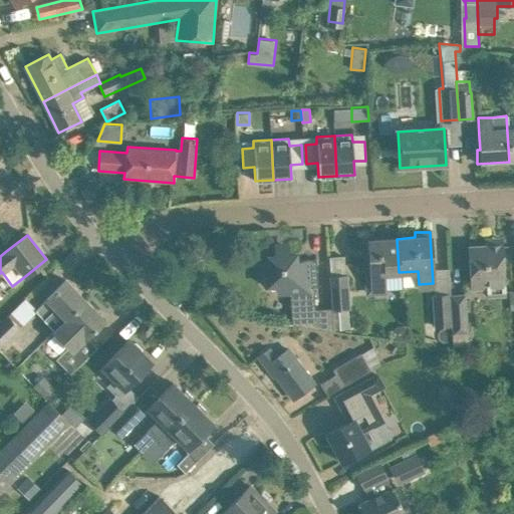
[(364,250),(365,270),(366,286),(386,285),(384,273),(399,272),(397,239),(368,241),(369,250),(364,250)]
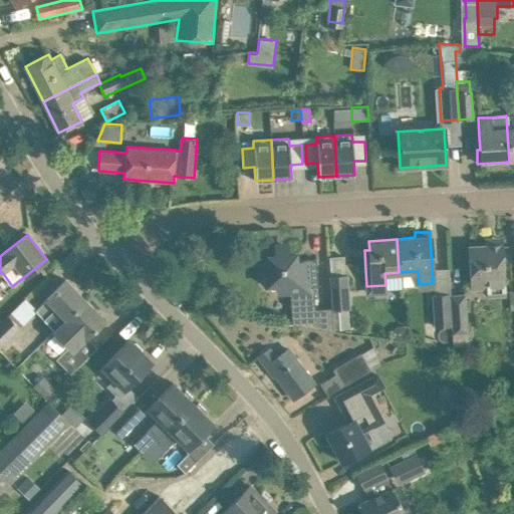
[(469,249),(470,269),(471,281),(471,287),(488,286),(489,294),(504,293),(501,239),(487,240),(487,248),(469,249)]
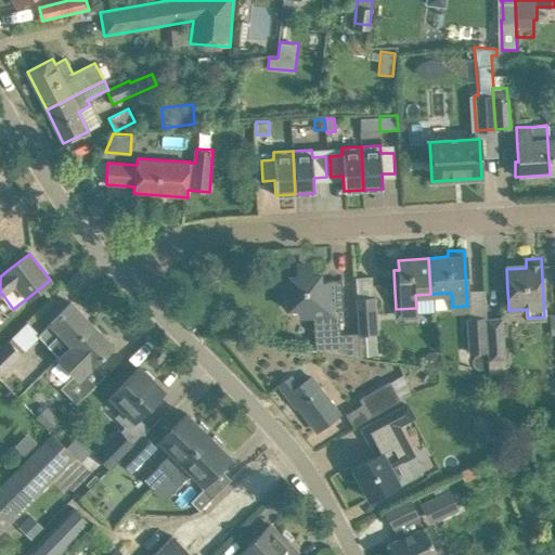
[(359,357),(359,356),(358,333),(340,334),(338,310),(343,310),(341,280),(323,281),(322,271),(311,271),(311,261),(295,261),(296,272),(285,273),(286,283),(282,284),(283,299),(286,299),(287,310),(298,310),(298,312),(313,311),(314,349),(359,357)]
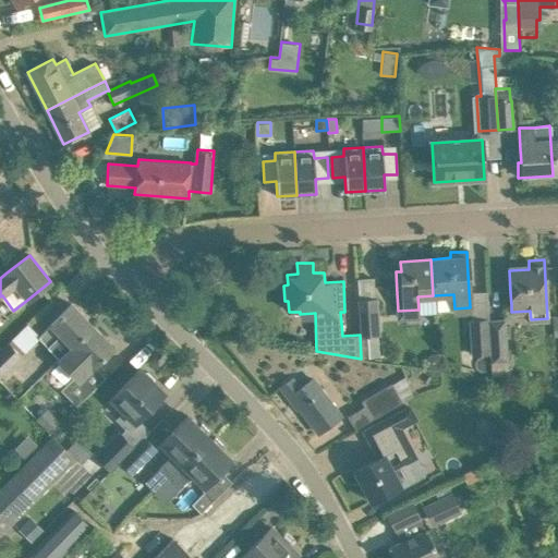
[(360,335),(361,358),(380,356),(378,336),(380,336),(378,298),(358,299),(360,335)]
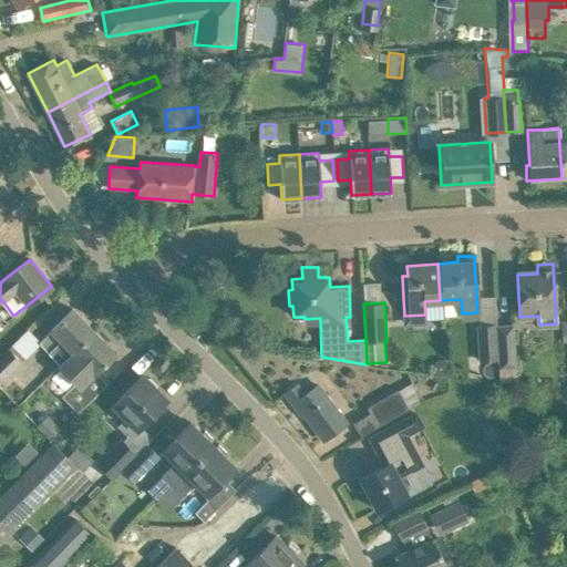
[(48,352),(49,351),(60,364),(72,352),(93,331),(72,309),(51,329),(52,330),(38,343),(48,352)]
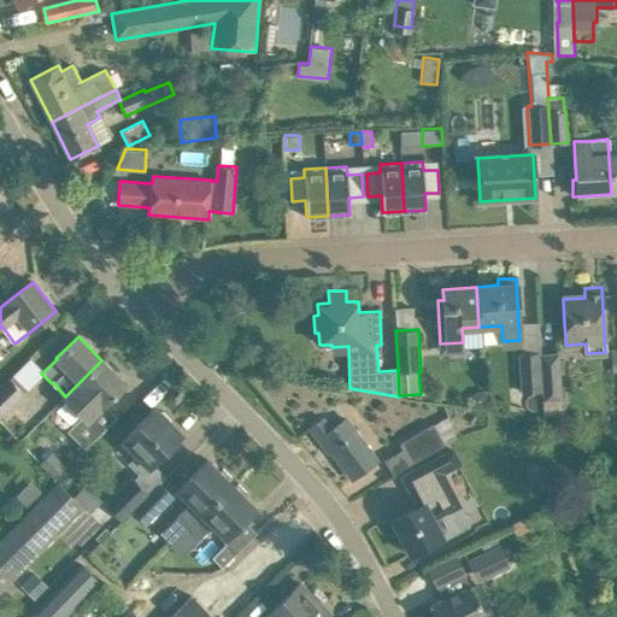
[(539,352),(518,353),(522,394),(536,392),(538,421),(542,421),(539,352)]
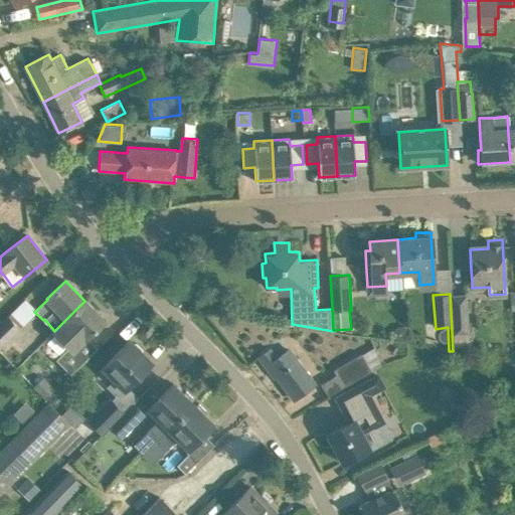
[(467,294),(450,294),(453,351),(470,351),(467,294)]
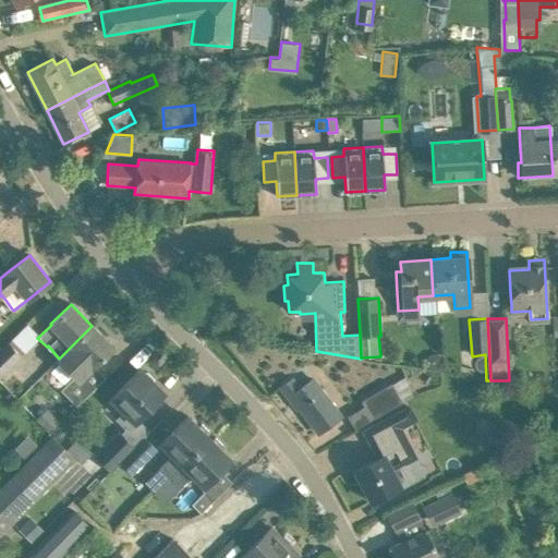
[(113,348),(92,326),(71,347),(59,358),(59,359),(58,359),(74,375),(60,389),(76,405),(105,378),(93,367),(113,348)]
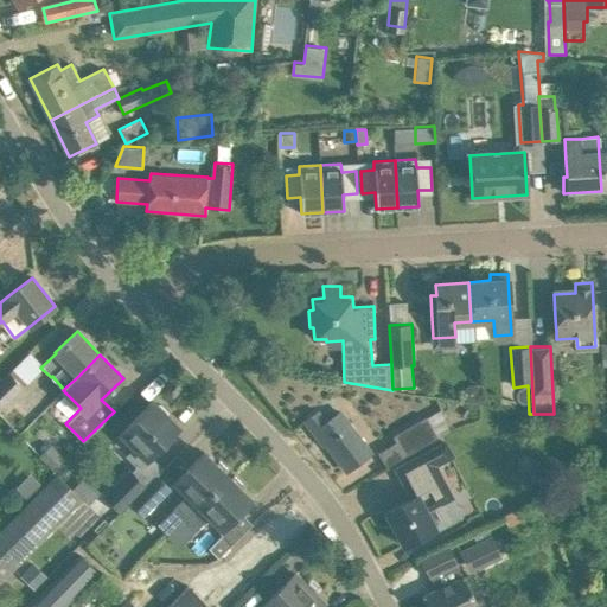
[(0,410),(24,387),(11,374),(11,372),(0,382),(0,410)]
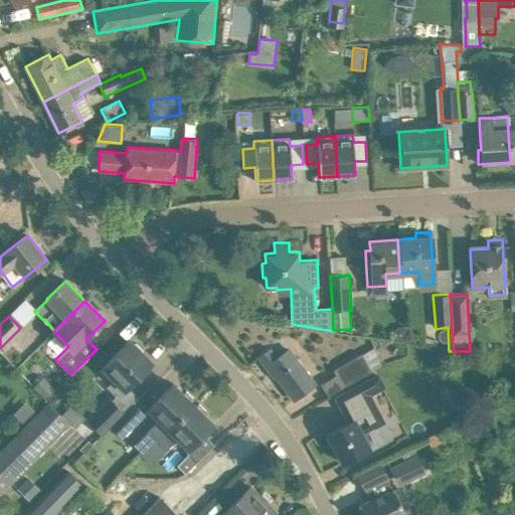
[(406,342),(405,326),(397,326),(392,332),(393,340),(406,342)]
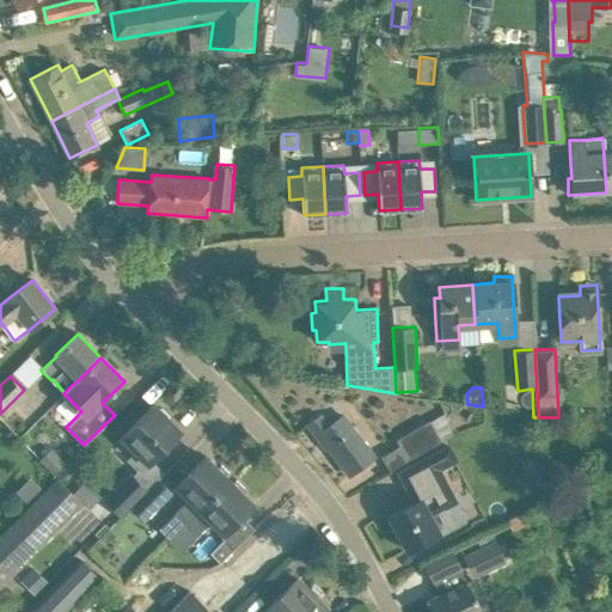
[(161,408),(157,408),(153,404),(121,436),(135,451),(127,459),(140,472),(181,432),(169,418),(167,415),(161,408)]
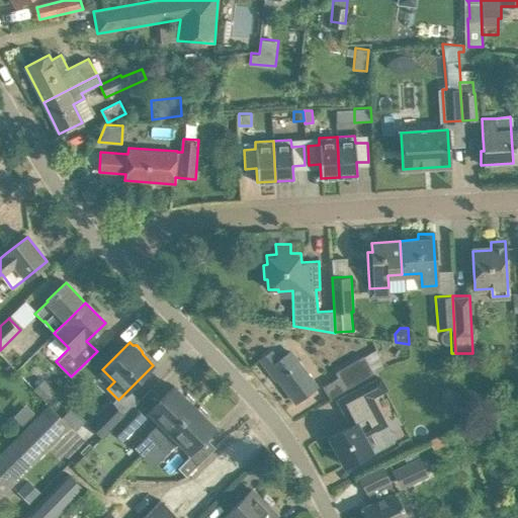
[(295,402),(312,390),(316,386),(289,351),(277,360),(270,351),(260,358),(272,375),(274,374),(295,402)]
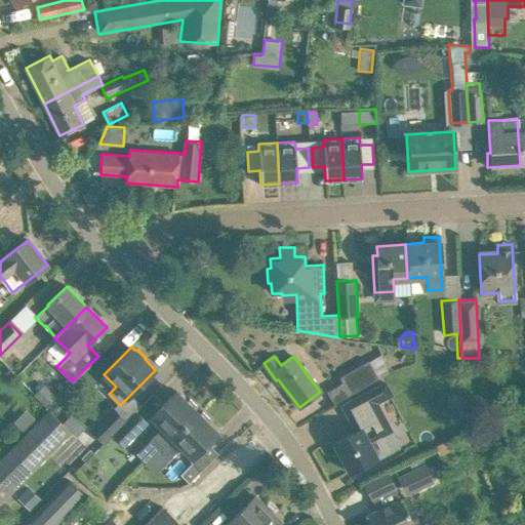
[(368,361),(339,377),(342,382),(350,395),(378,378),(368,362),(368,361)]
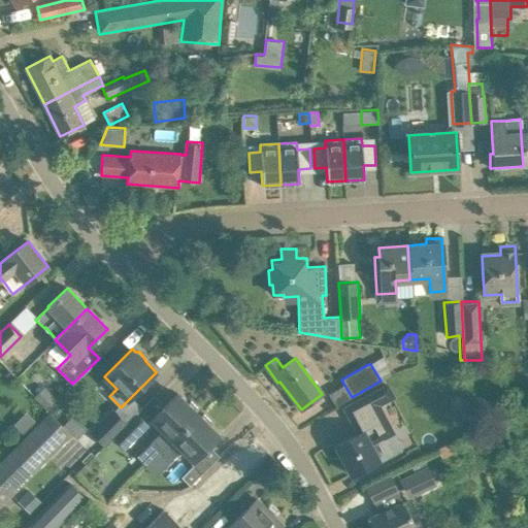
[(356,434),(335,444),(352,474),(369,465),(378,460),(371,446),(382,439),(394,433),(384,414),(378,404),(386,401),(393,397),(387,385),(386,386),(362,398),(368,408),(361,413),(350,419),(350,420),(356,417),(363,430),(356,434)]
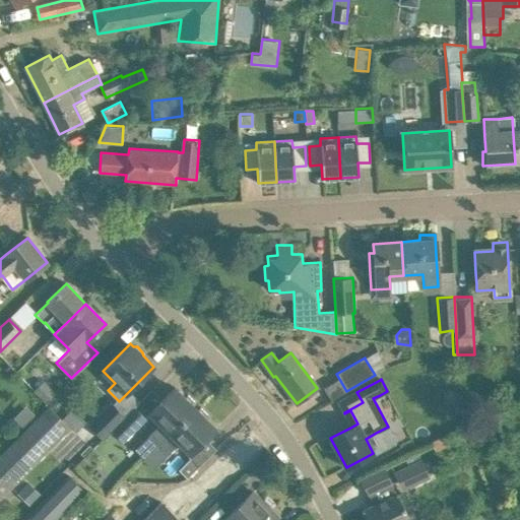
[(158,446),(195,407),(193,405),(196,402),(187,394),(185,397),(175,387),(148,413),(159,425),(148,436),(158,446)]
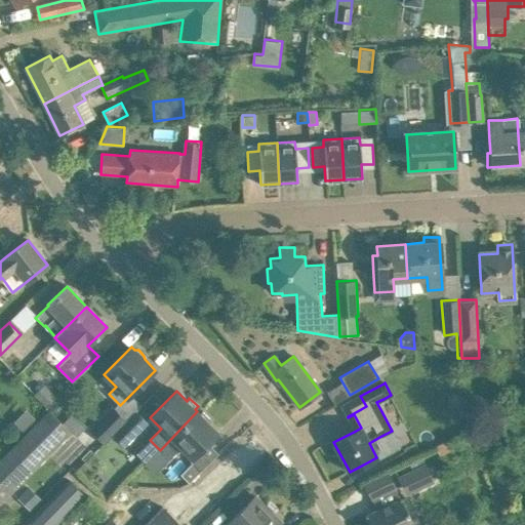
[(480,410),(468,401),(459,410),(473,420),(480,410)]
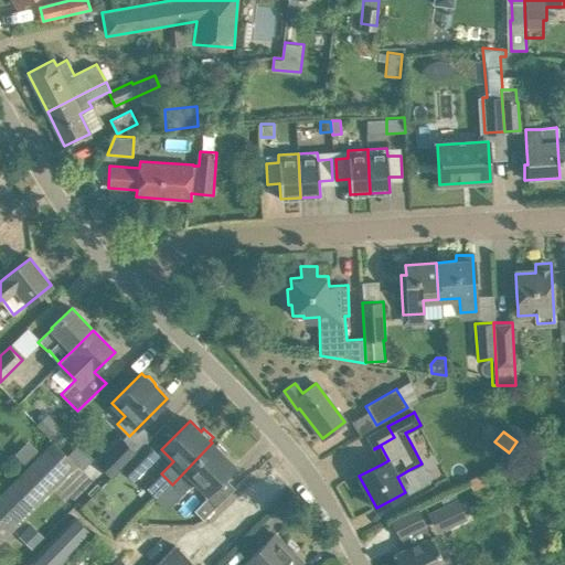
[(136,451),(121,438),(97,462),(110,477),(115,472),(136,451)]
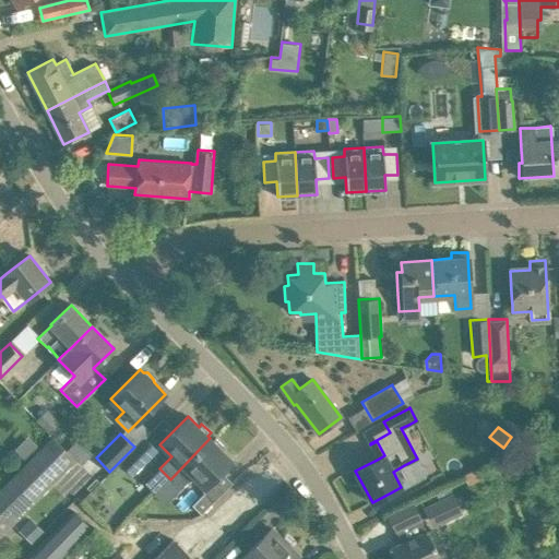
[(0,536),(13,524),(22,515),(76,461),(76,460),(67,450),(52,436),(50,438),(0,487),(0,536)]
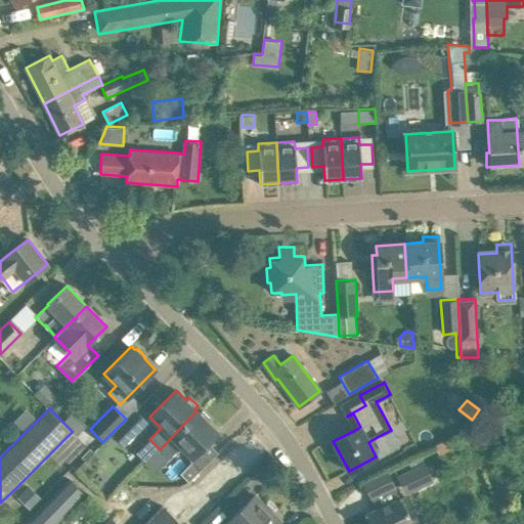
[(118,449),(124,444),(146,421),(135,409),(126,419),(106,438),(118,449)]
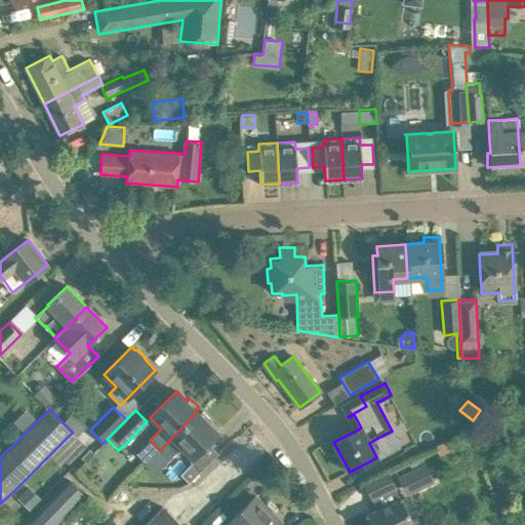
[(199,413),(197,411),(160,450),(169,459),(180,447),(192,458),(218,433),(208,422),(210,419),(202,411),(199,413)]
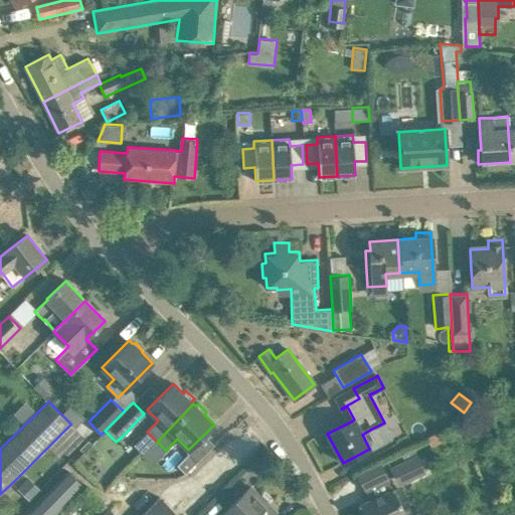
[(177,465),(185,474),(196,462),(188,454),(177,465)]
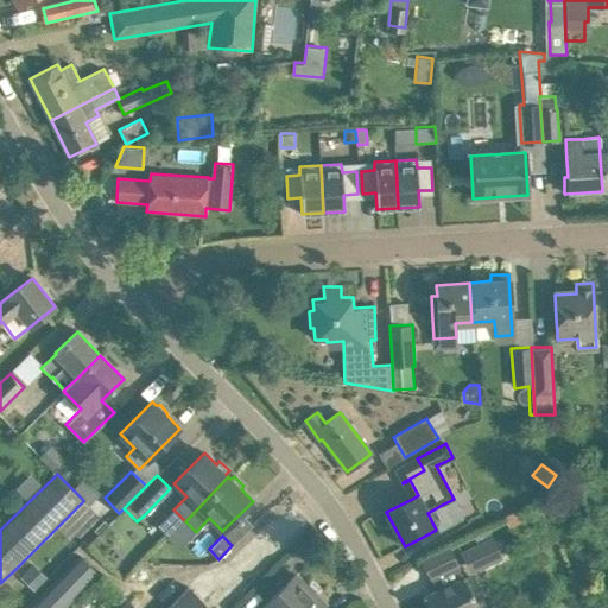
[(502,555),(493,536),(461,551),(468,564),(482,557),(486,563),(502,555)]
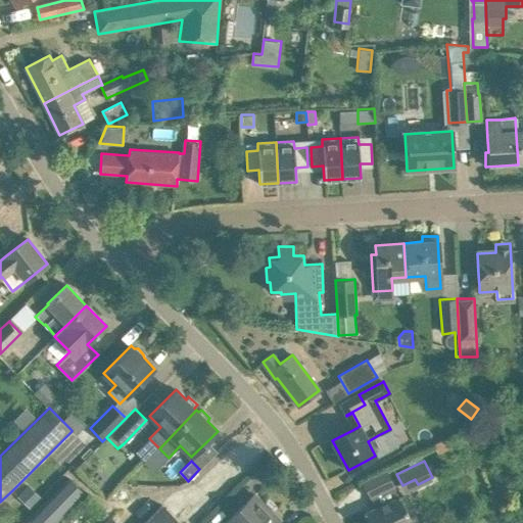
[(31,522),(54,522),(85,491),(70,477),(29,520),(31,522)]
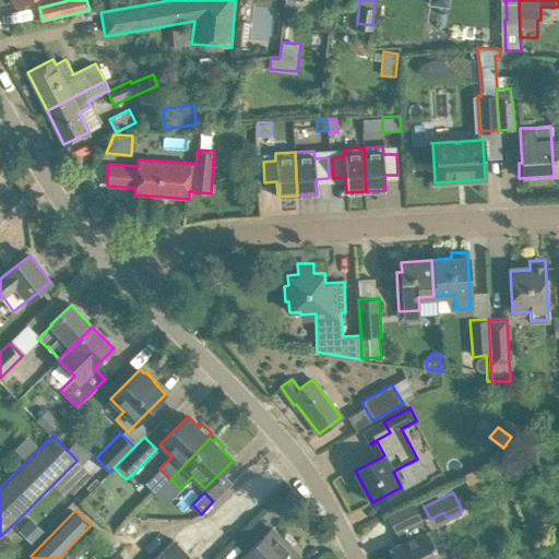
[(393,558),(452,558),(443,539),(436,544),(428,530),(426,531),(420,519),(421,518),(420,516),(394,530),(394,531),(395,531),(401,543),(389,548),(393,558)]
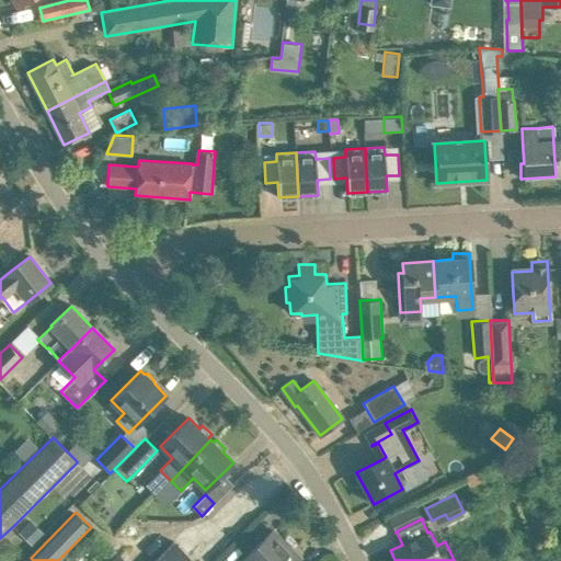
[(30,519),(19,531),(32,544),(43,533),(30,519)]
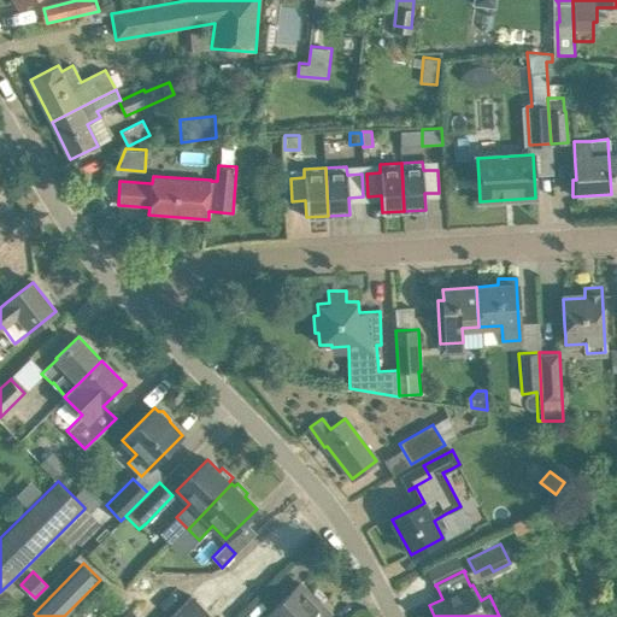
[(327,616),(330,613),(299,583),(265,616),(327,616)]
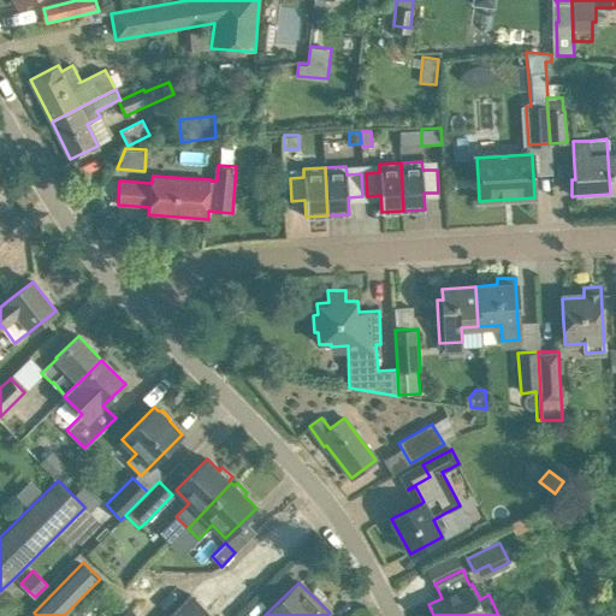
[(212,615),(190,594),(169,615),(135,615),(129,610),(122,615),(212,615)]
